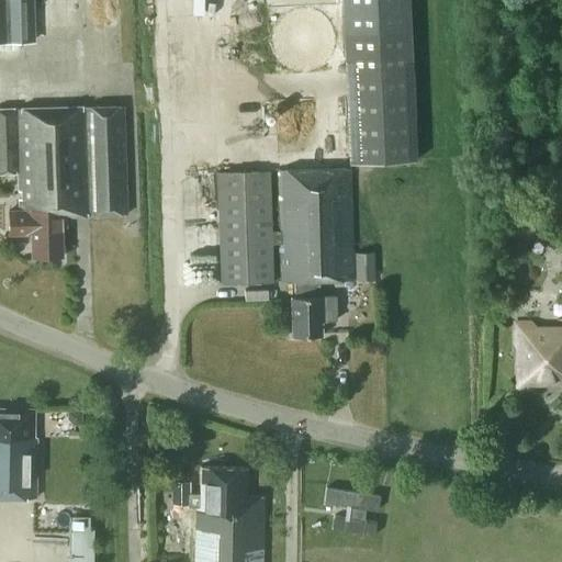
[(0,0),(0,40),(35,38),(33,0),(0,0)]
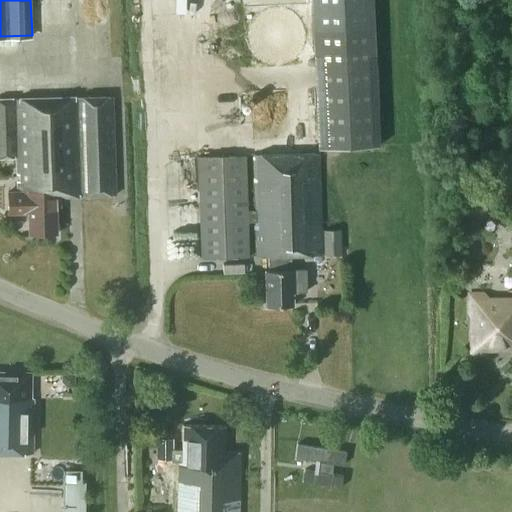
[(311,0),(319,148),(379,145),(371,0),(311,0)]
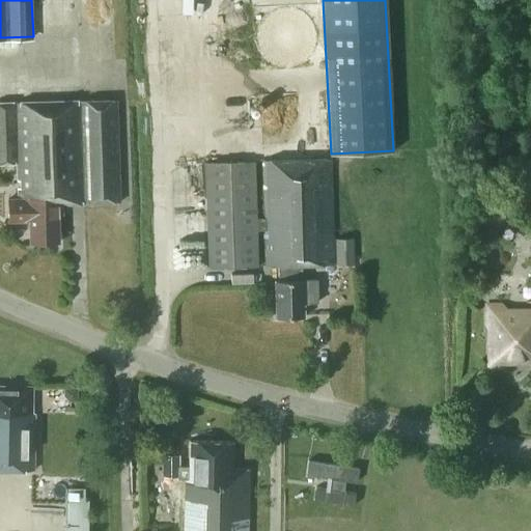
[(30,222),(31,244),(60,243),(59,214),(64,213),(63,204),(86,203),(120,202),(118,101),(0,103),(0,139),(18,139),(20,200),(9,200),(9,223),(30,222)]
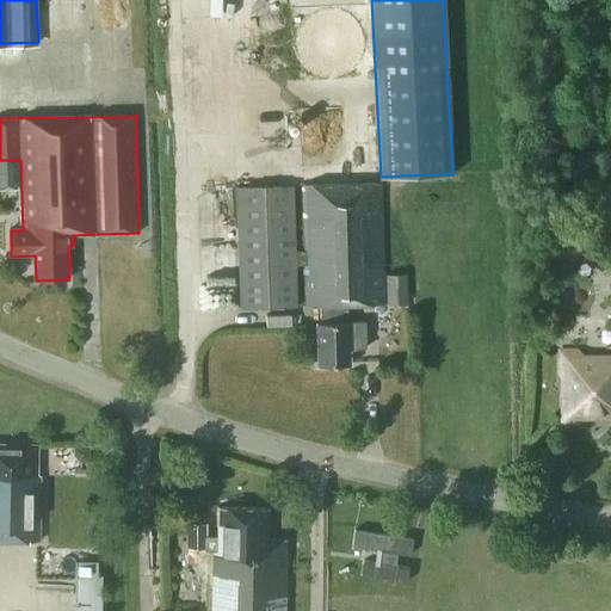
[(365,322),(355,322),(349,322),(349,306),(372,304),(387,304),(383,183),(308,184),(307,187),(303,187),(306,252),(296,252),(295,185),(238,187),(240,309),(297,308),(296,266),(307,266),(307,306),(321,306),(322,323),(318,323),(319,366),(351,365),(350,349),(365,349),(365,322)]
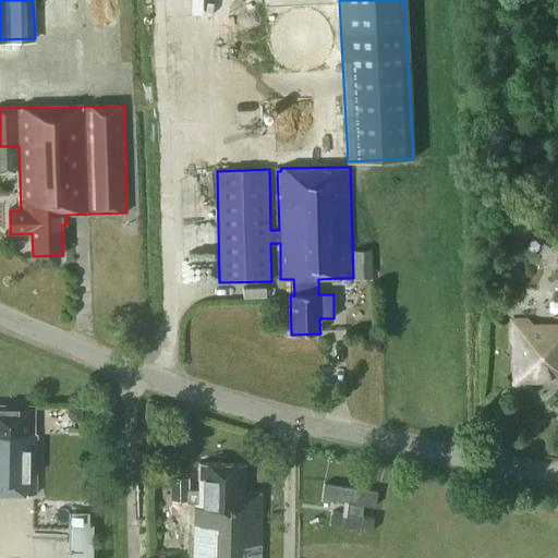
[(372,277),(371,250),(353,250),(354,278),(372,277)]
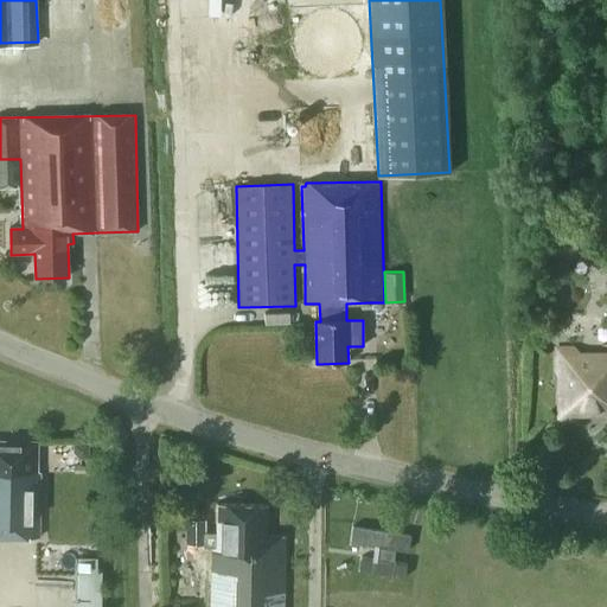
[(606,357),(582,357),(577,350),(560,350),(560,372),(562,374),(562,416),(563,416),(563,419),(575,419),(577,414),(606,413),(606,357)]
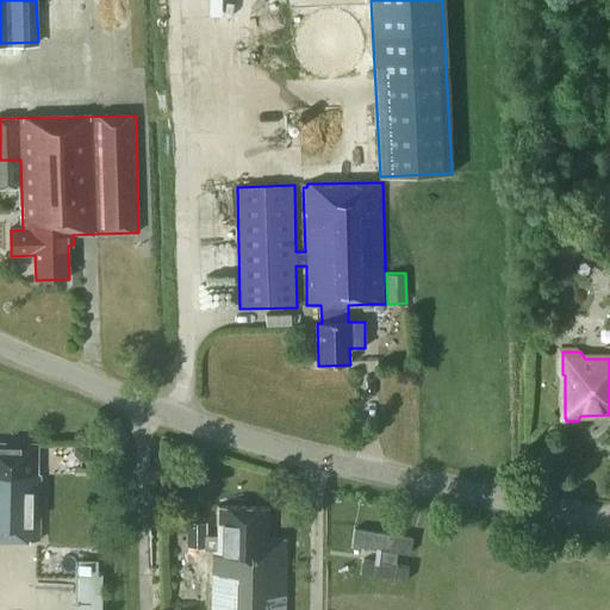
[(0,539),(41,541),(42,475),(36,475),(36,447),(0,446),(0,539)]
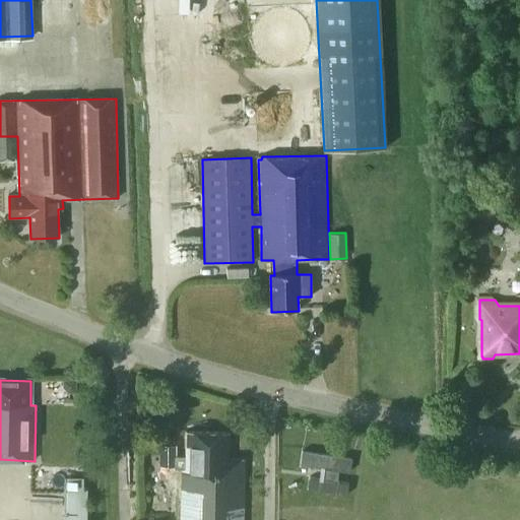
[(75,393),(75,380),(62,380),(62,388),(67,393),(75,393)]
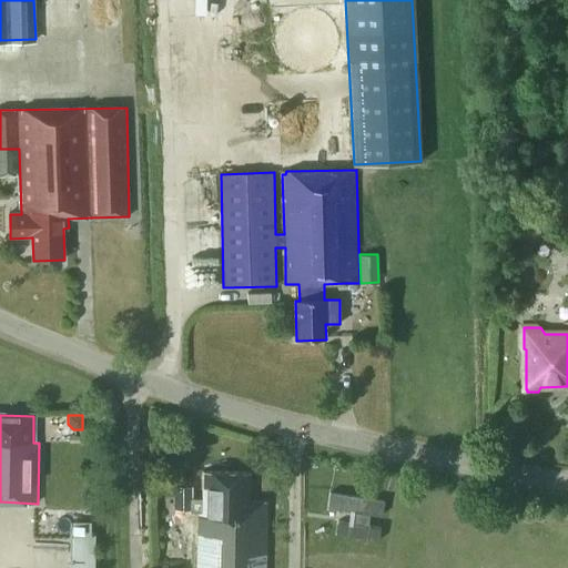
[(265,567),(266,500),(250,500),(250,472),(202,472),(202,511),(198,510),(196,567),(265,567)]
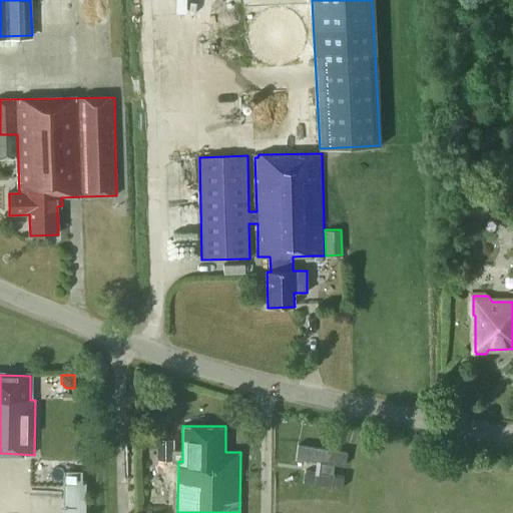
[(158,461),(174,461),(173,440),(159,440),(158,461)]
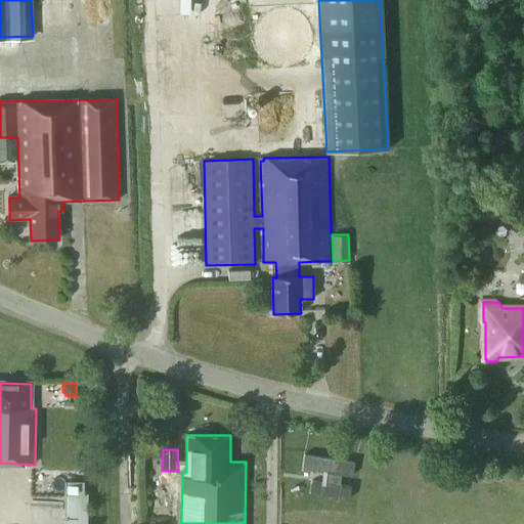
[(300,451),(297,467),(319,471),(317,483),(310,481),(308,493),(349,499),(350,487),(334,485),(336,473),(346,475),(348,459),(300,451)]
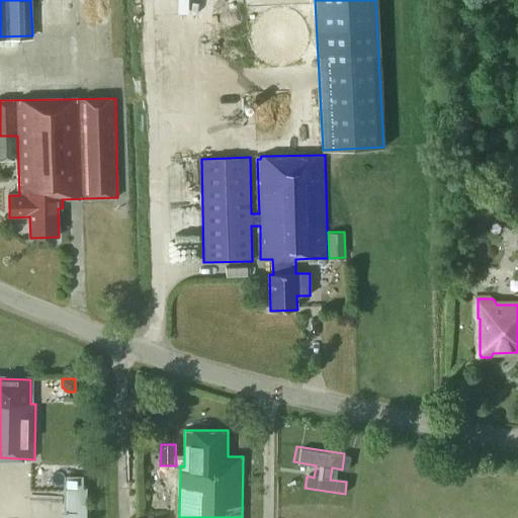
[(66,476),(65,517),(85,517),(86,487),(83,487),(83,476),(66,476)]
